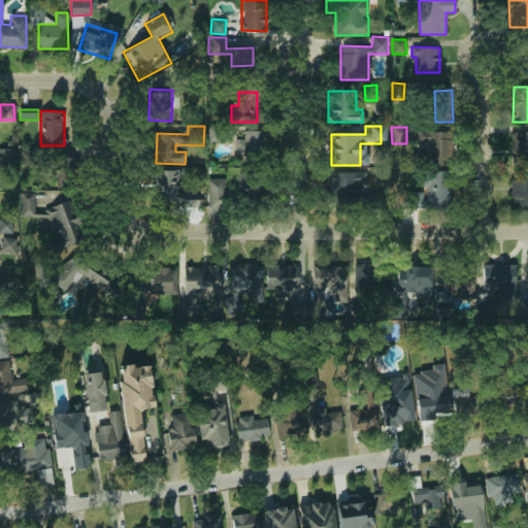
[(419,142),(426,142),(427,161),(453,160),(451,129),(419,131),(419,142)]
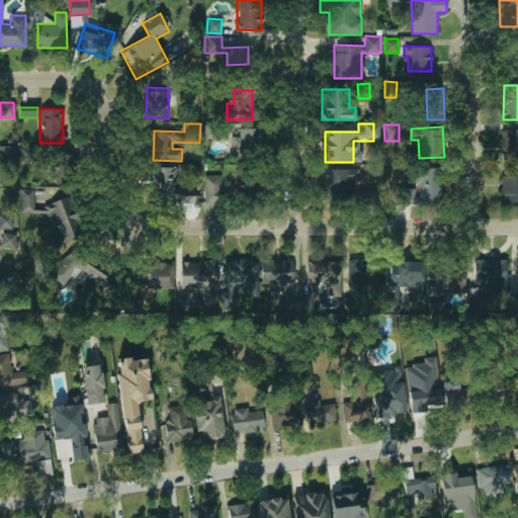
[(231,137),(231,152),(262,153),(262,128),(240,127),(240,137),(231,137)]
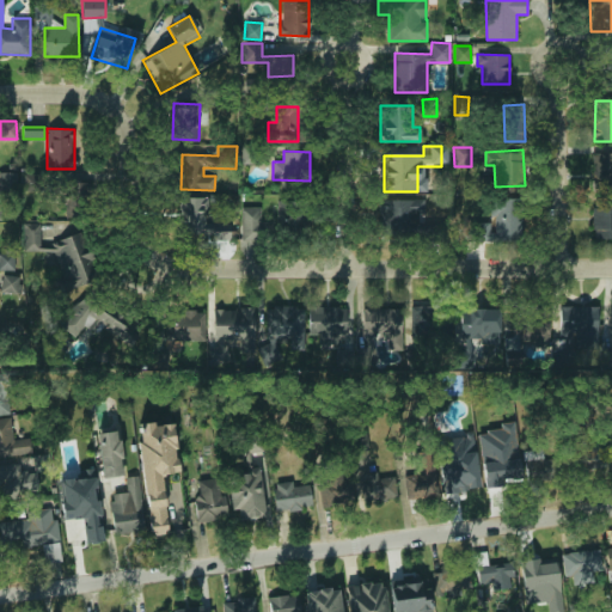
[(611,153),(594,153),(593,190),(611,190),(611,153)]
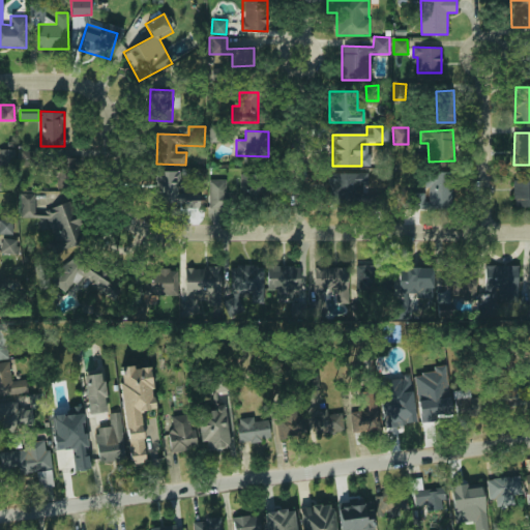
[(0,190),(1,192),(1,177),(0,177),(0,166),(13,166),(15,149),(0,149),(0,190)]
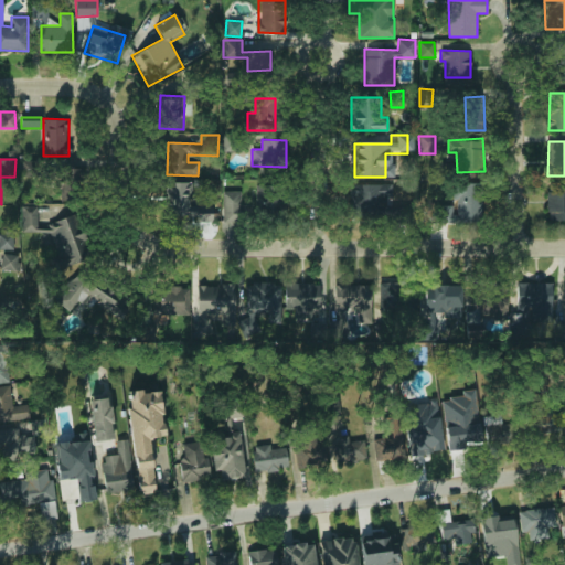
[(34,177),(35,161),(22,160),(21,177),(34,177)]
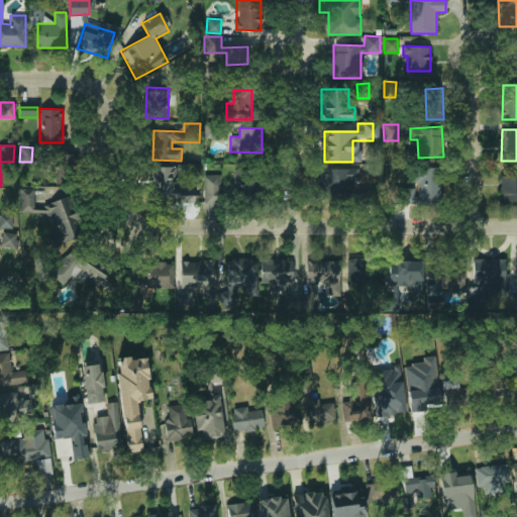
[(78,153),(63,154),(63,168),(78,167),(78,153)]
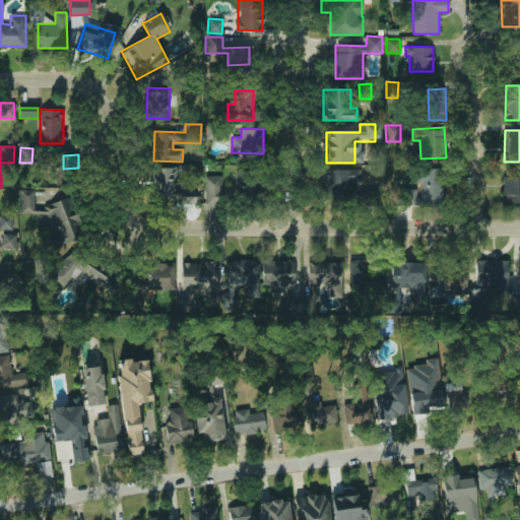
[(176,168),(153,168),(152,201),(195,201),(195,195),(176,195),(176,168)]
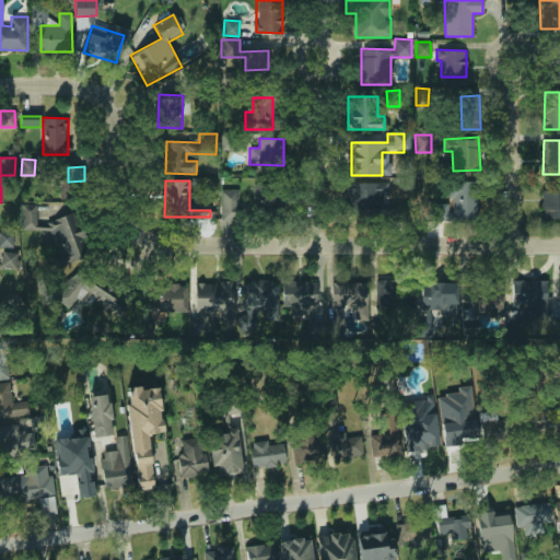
[(276,211),(276,183),(253,184),(254,211),(276,211)]
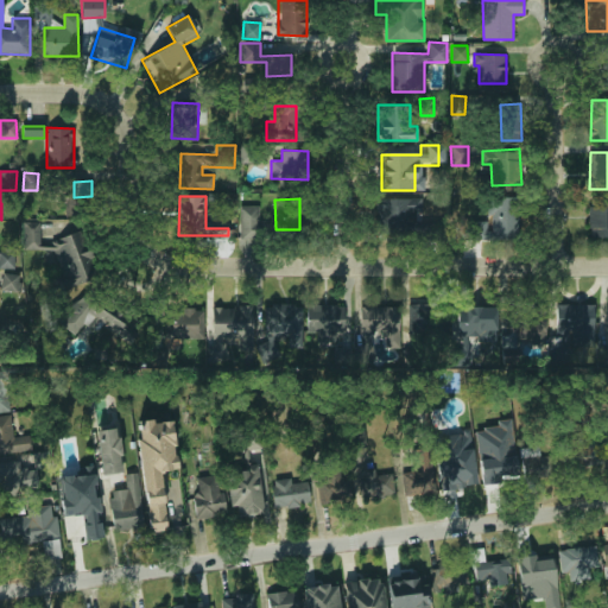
[(489,239),(518,239),(518,198),(489,198),(489,239)]
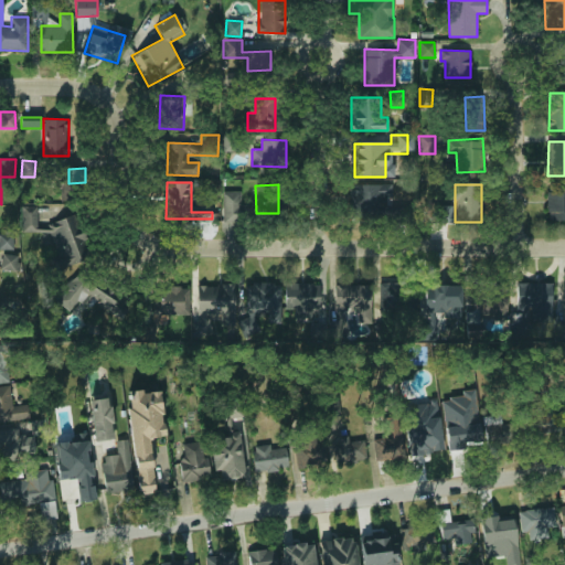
[(350,185),(350,220),(372,220),(372,201),(391,201),(391,185),(350,185)]
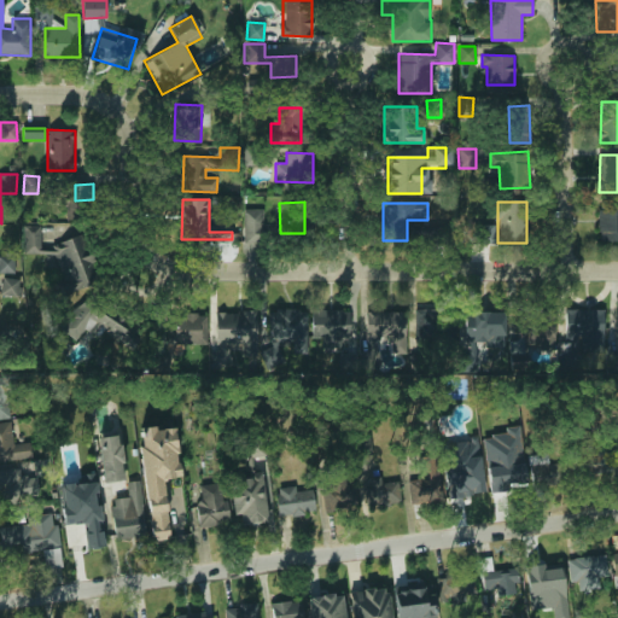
[(617,204),(598,204),(599,243),(617,242),(617,204)]
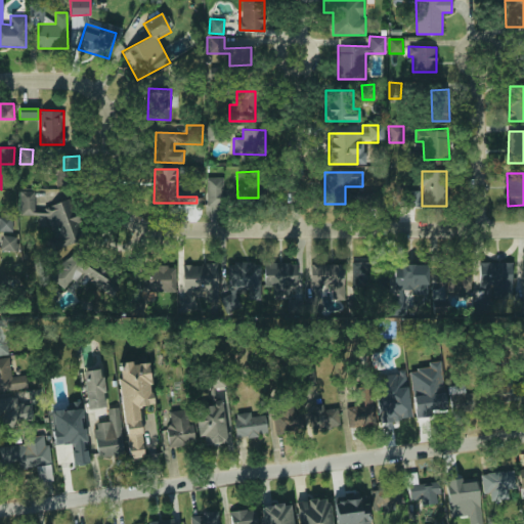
[(205,207),(222,207),(222,177),(205,177),(205,207)]
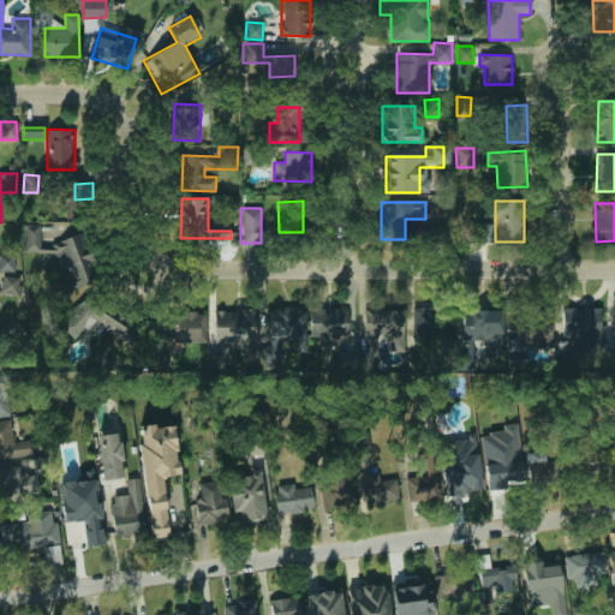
[(22,225),(22,254),(39,254),(39,225),(22,225)]
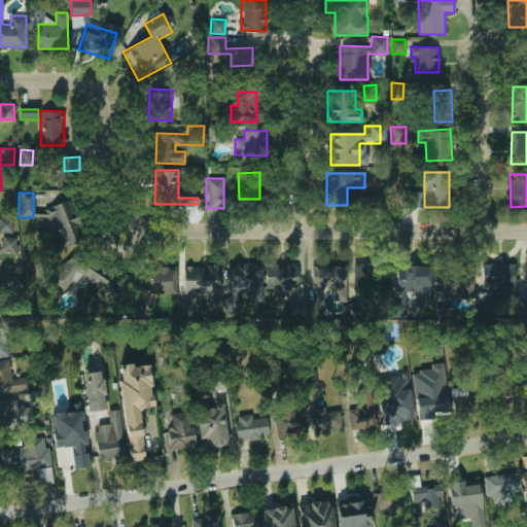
[(402,192),(402,207),(420,207),(420,192),(402,192)]
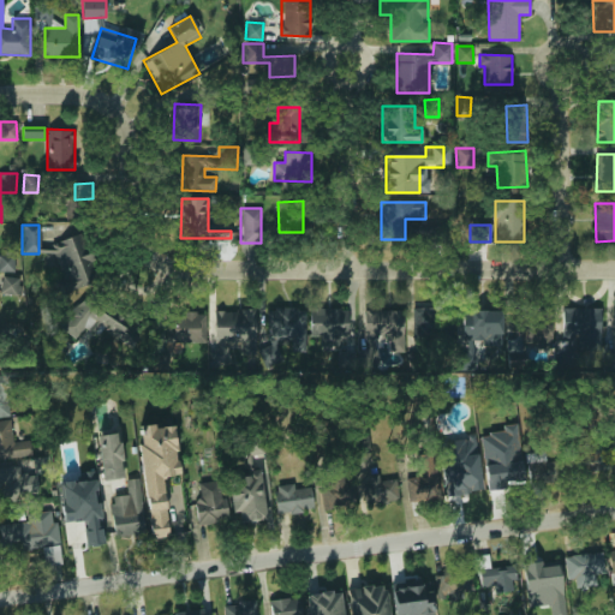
[(51,246),(64,293),(97,284),(84,237),(51,246)]
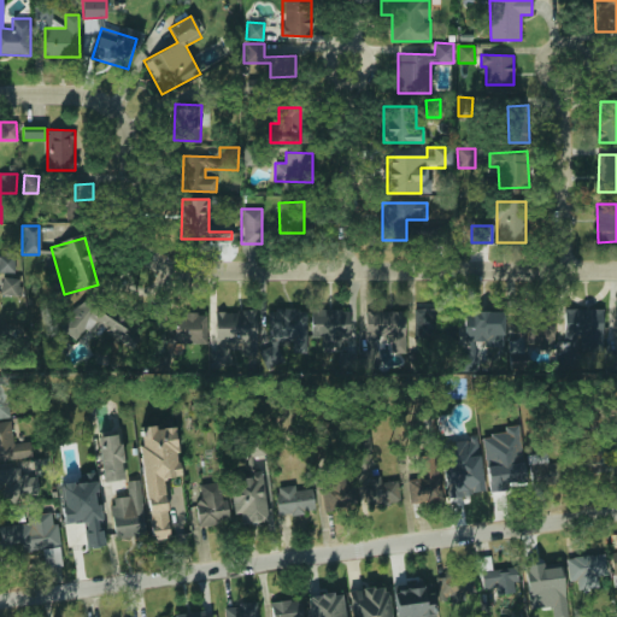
[(0,272),(13,272),(13,257),(0,257),(0,272)]
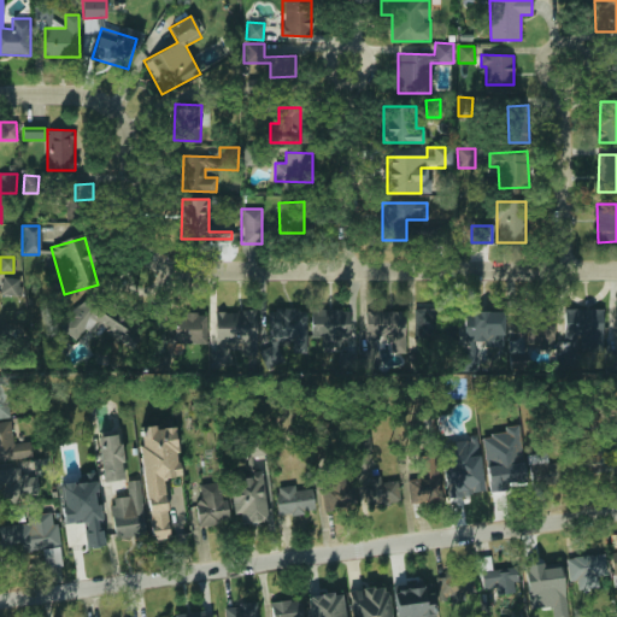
[(19,298),(19,280),(1,280),(1,298),(19,298)]
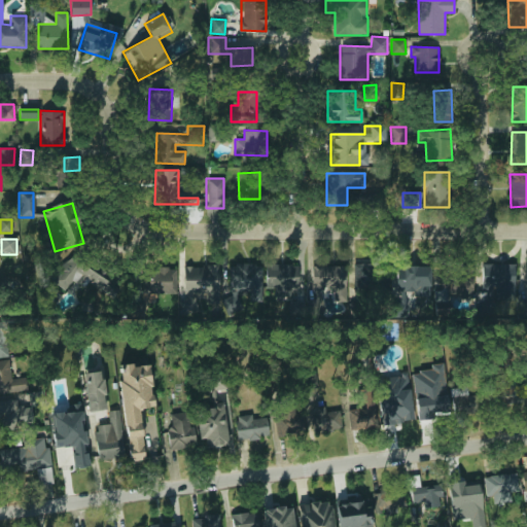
[(53,283),(67,291),(78,273),(104,288),(113,272),(74,247),(53,283)]
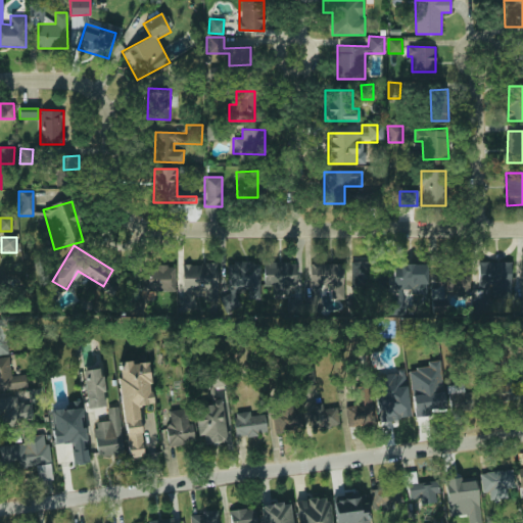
[(257,289),(257,263),(235,263),(235,289),(257,289)]
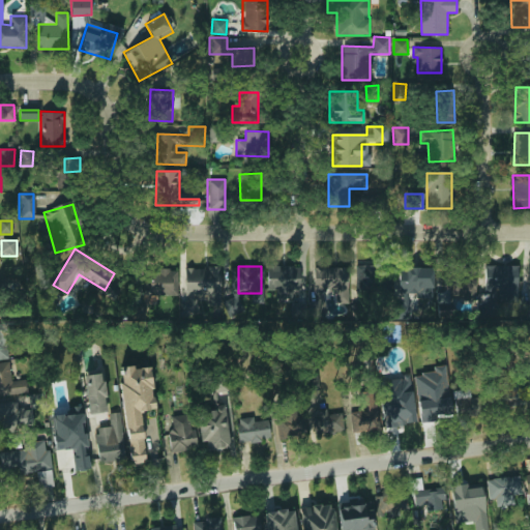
[(389,295),(389,266),(360,266),(360,295),(389,295)]
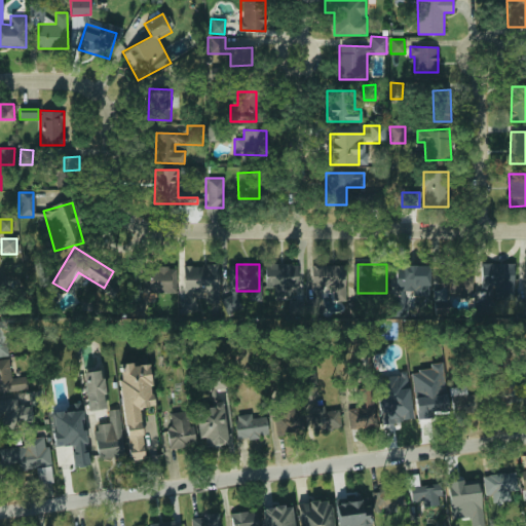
[(439,265),(439,295),(473,294),(472,264),(439,265)]
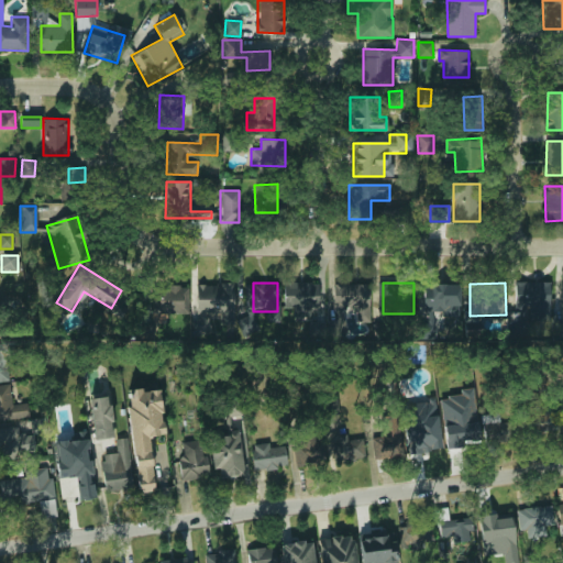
[(515,283),(515,313),(530,313),(530,320),(549,320),(549,283),(515,283)]
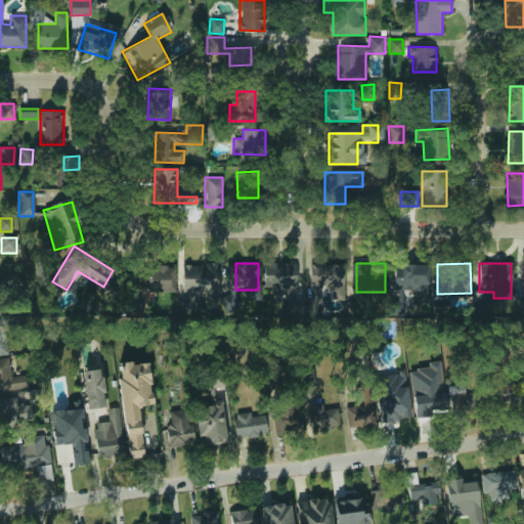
[(215,265),(182,265),(182,293),(215,293),(215,265)]
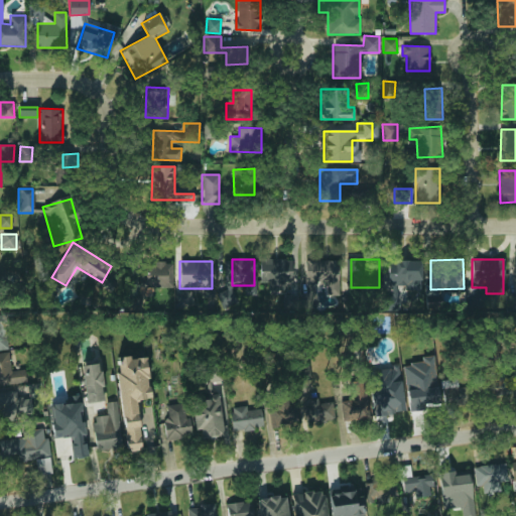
[(259,261),(259,283),(286,283),(286,261),(259,261)]
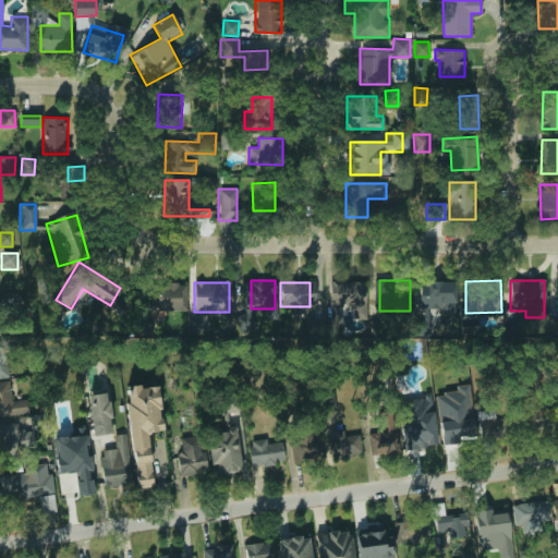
[(329,282),(329,305),(364,305),(364,282),(329,282)]
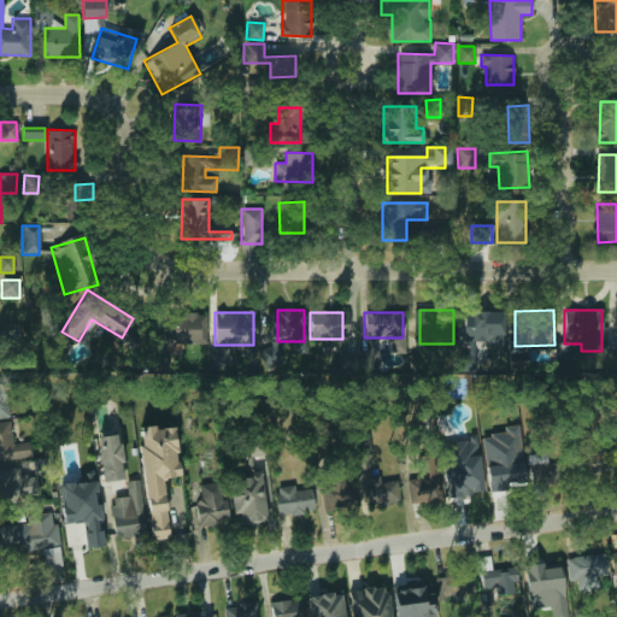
[(501,312),(465,312),(464,344),(500,344),(501,312)]
